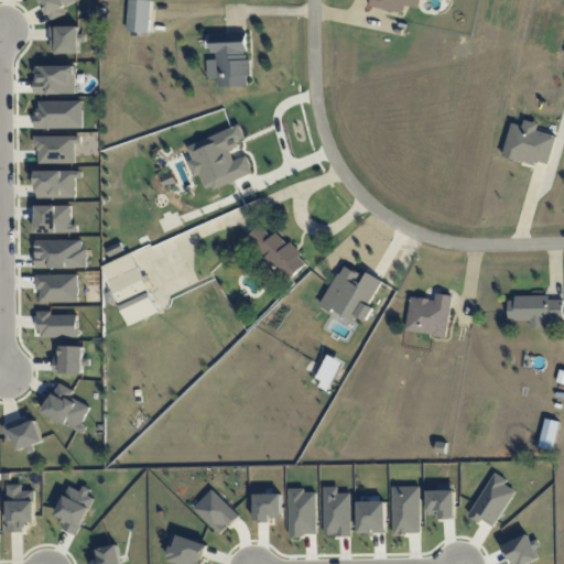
[(65,14),(63,7),(80,0),(79,0),(41,0),(49,21),(65,14)]
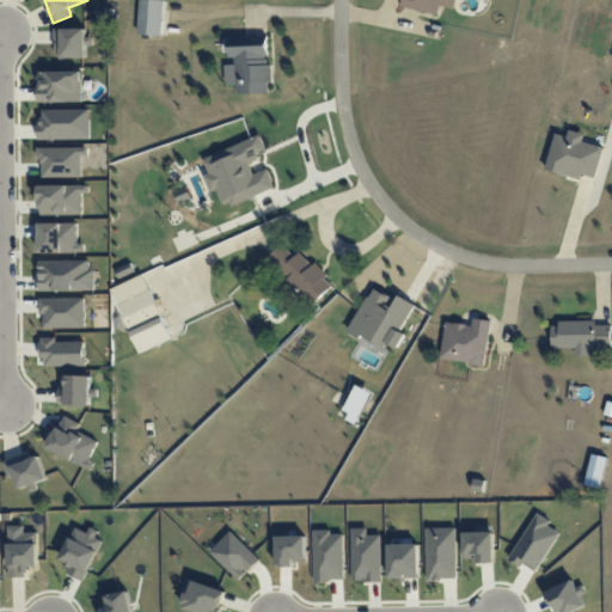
[(164,0),(140,0),(139,35),(163,36),(164,0)]
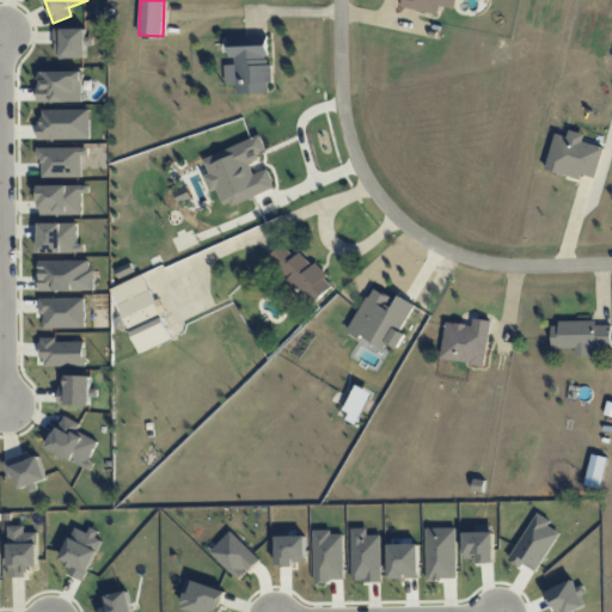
[(456,0),(405,0),(404,7),(438,14),(439,6),(454,8),(456,0)]
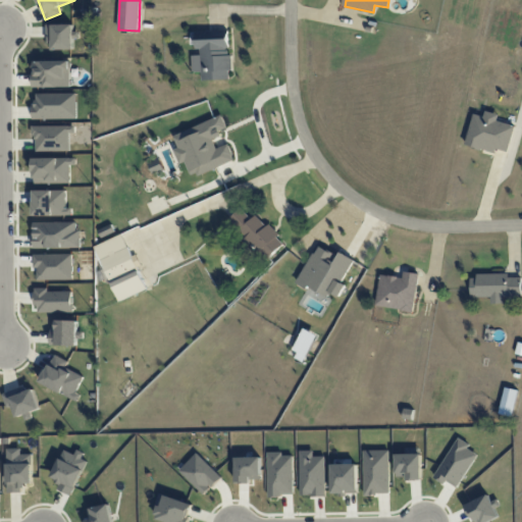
[(74,49),(72,23),(47,24),(49,50),(74,49)]
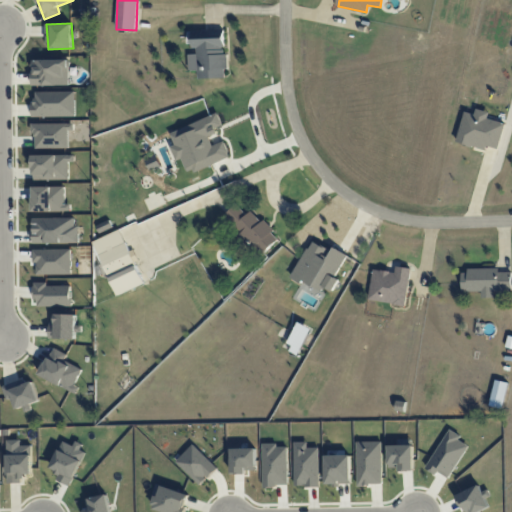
[(193,30),(194,54),(188,54),(189,71),(197,70),(198,79),(226,77),(225,29),(193,30)]
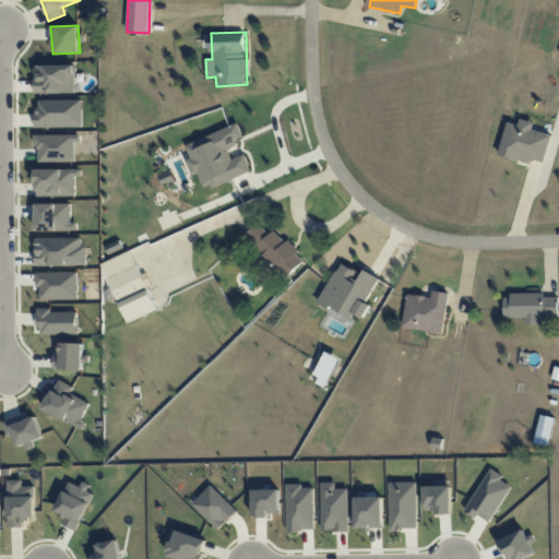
[(35,66),(35,93),(75,93),(75,64),(35,66)]
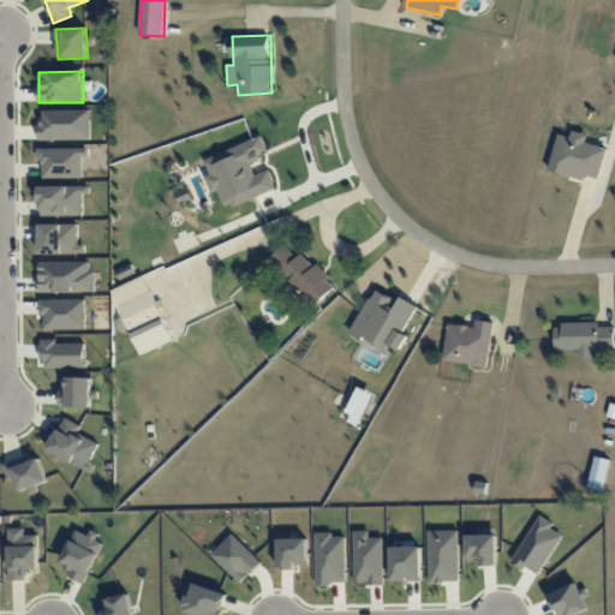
[(559,135),(548,171),(584,180),(585,175),(598,179),(605,148),(586,143),(587,135),(573,131),(571,137),(559,135)]
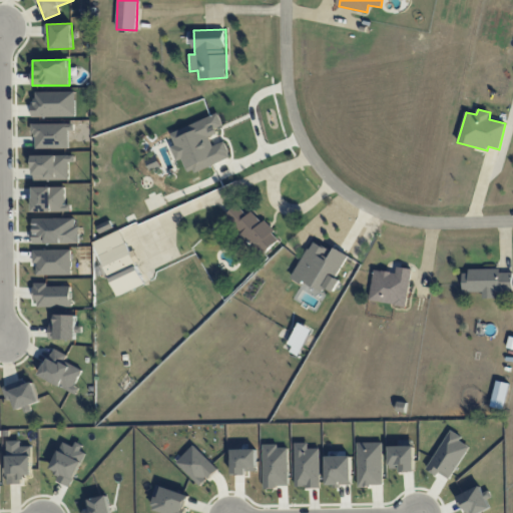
[(170,132),(175,145),(171,147),(176,161),(182,158),(188,174),(231,157),(225,141),(212,145),(209,137),(218,133),(216,128),(223,126),(218,114),(170,132)]
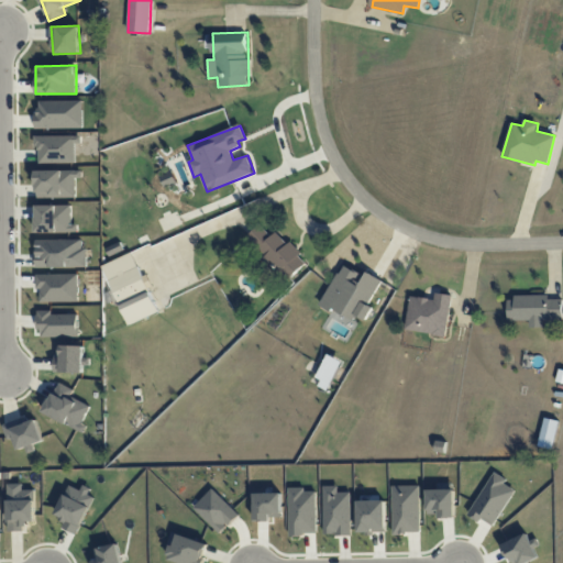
[(37,136),(37,163),(76,163),(75,143),(81,143),(81,135),(37,136)]
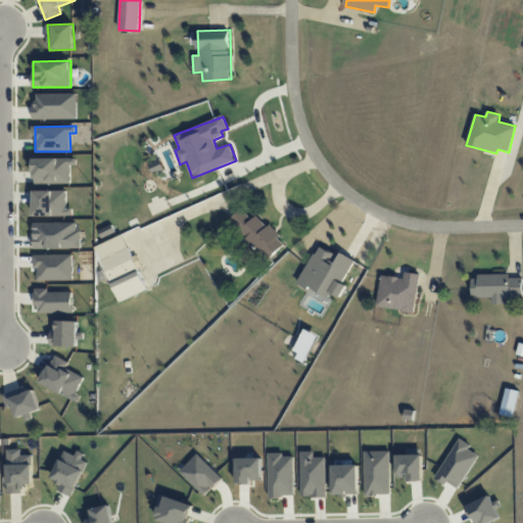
[(34,184),(73,183),(72,158),(34,158),(34,184)]
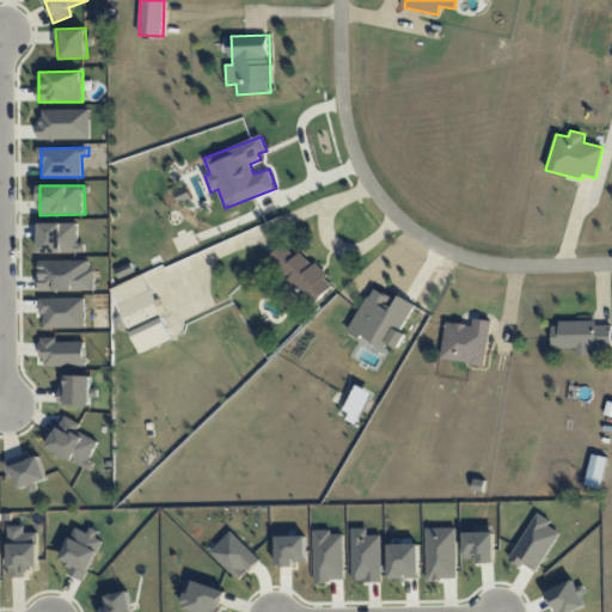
[(80,222),(40,224),(40,252),(80,252),(80,222)]
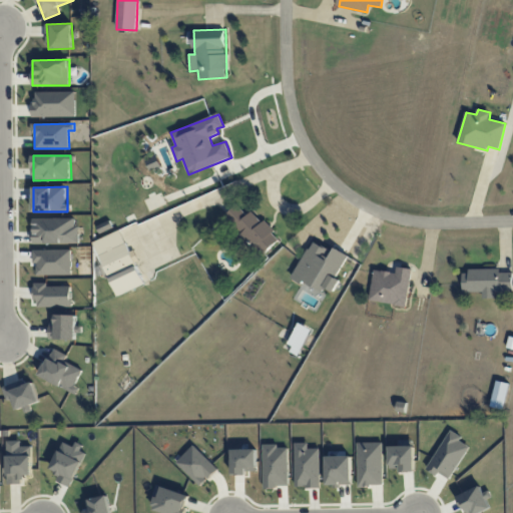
[(252,210),(247,214),(236,204),(225,215),(241,232),(239,235),(261,258),(280,238),(252,210)]
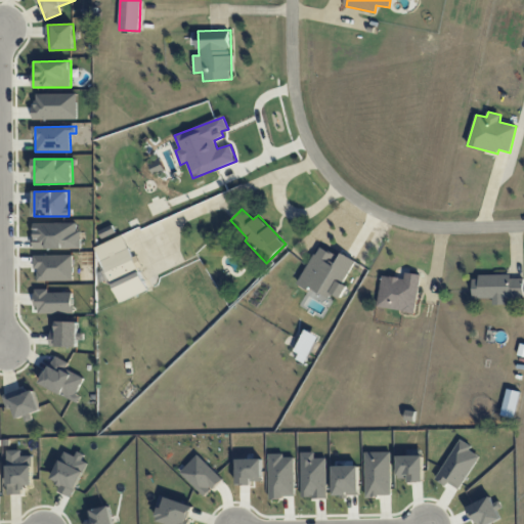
[(146,292),(125,235),(96,246),(118,302),(146,292)]
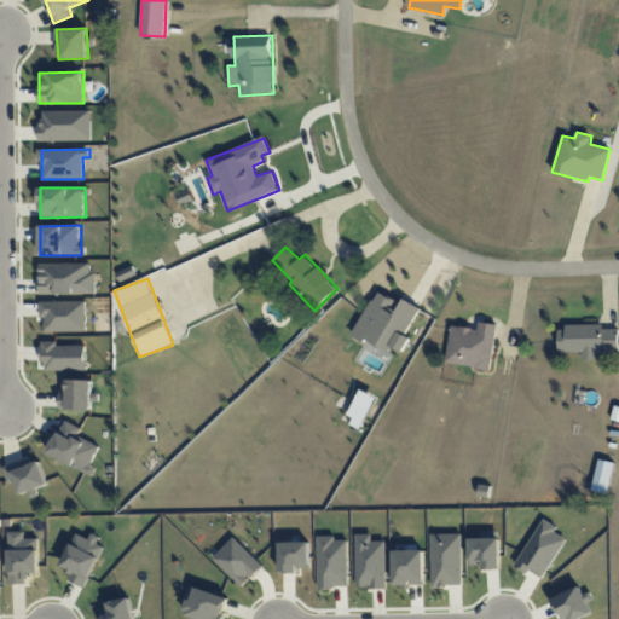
[(353,336),(365,342),(366,341),(389,352),(392,347),(403,352),(410,339),(406,336),(420,307),(404,300),(401,304),(375,290),(353,336)]
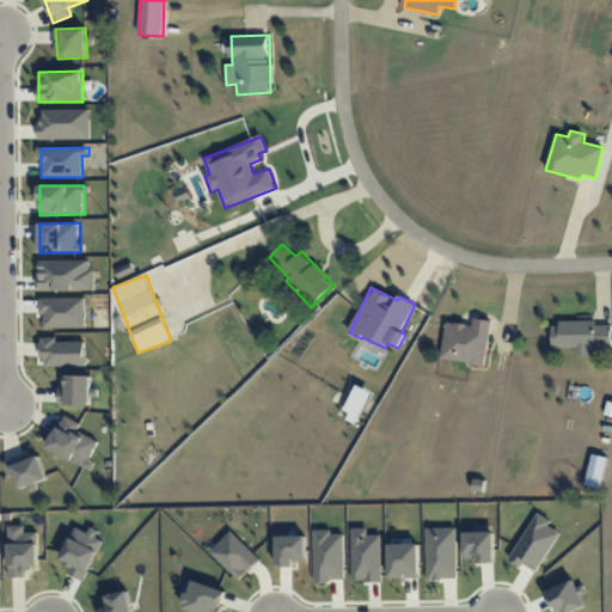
[(440,356),(483,366),(493,322),(473,318),(472,326),(447,320),(440,356)]
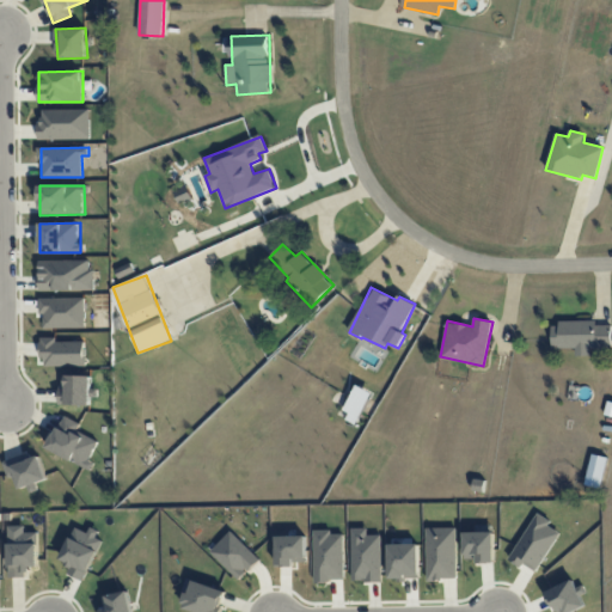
[(611,324),(595,325),(595,320),(551,322),(552,348),(576,348),(576,356),(589,355),(589,348),(611,347),(611,324)]
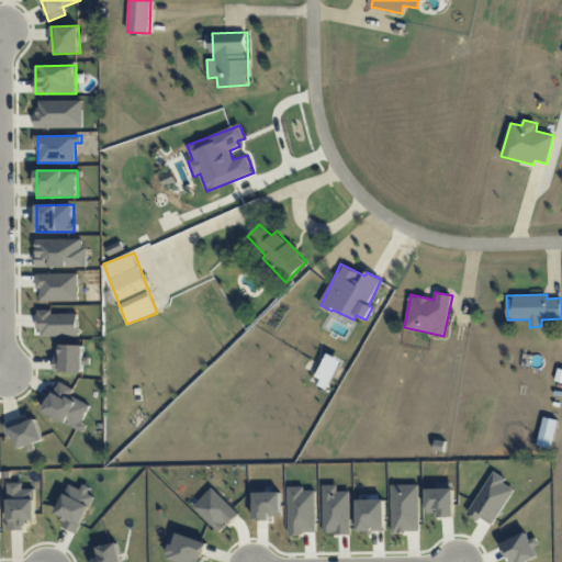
[(82,371),(82,346),(63,345),(62,371),(82,371)]
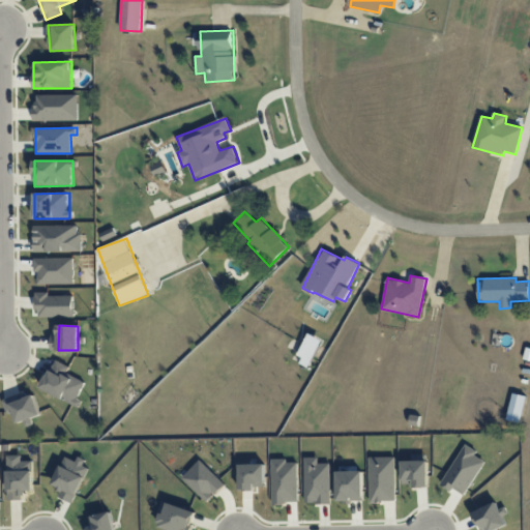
[(322,340),(310,333),(296,362),(308,367),(322,340)]
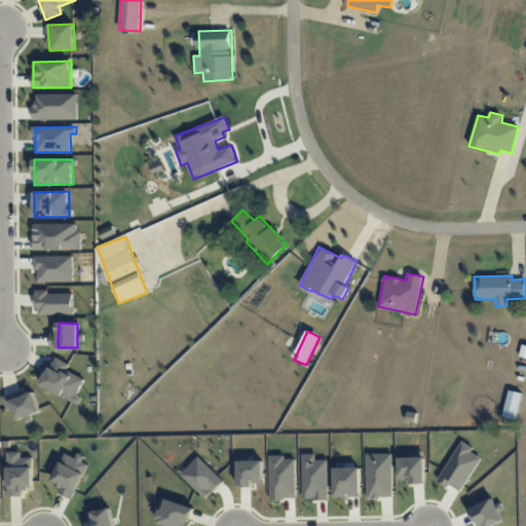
[(33,487),(33,457),(22,457),(22,452),(7,452),(7,496),(25,496),(25,487),(33,487)]
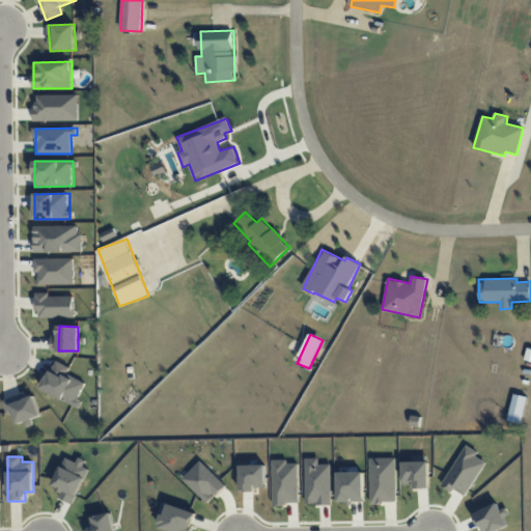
[(65,457),(53,484),(60,488),(56,497),(72,504),(90,466),(78,459),(76,463),(65,457)]
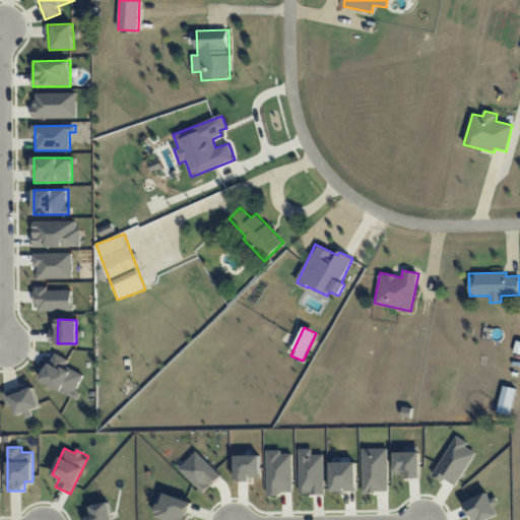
[(155,518),(164,519),(187,519),(192,501),(161,494),(155,518)]
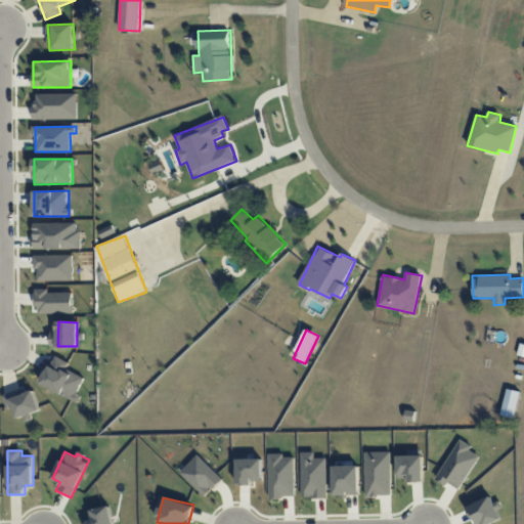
[(93,521),(87,522),(87,523),(113,523),(110,506),(91,510),(93,521)]
